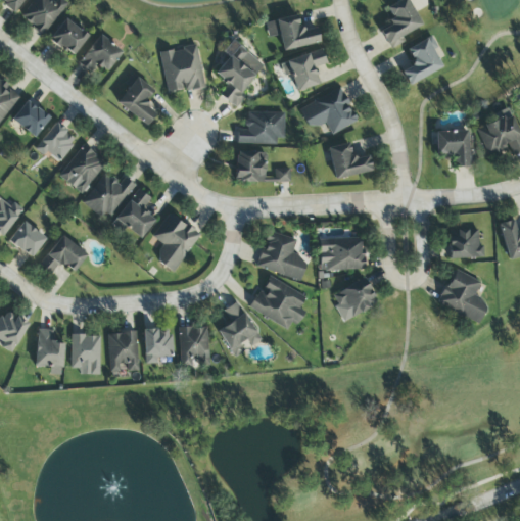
[(3,0),(17,11),(26,0),(3,0)]
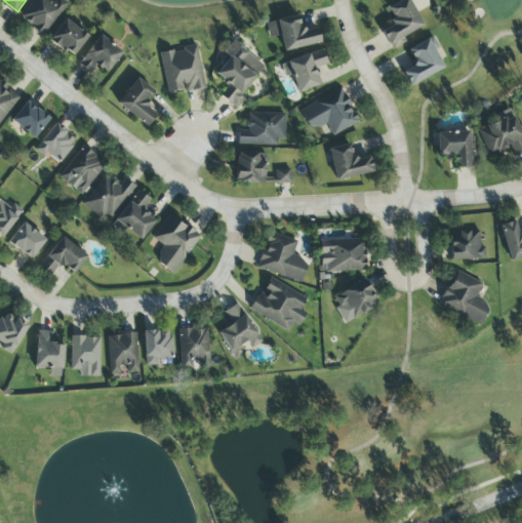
[(36,0),(24,16),(46,33),(69,4),(63,0),(36,0)]
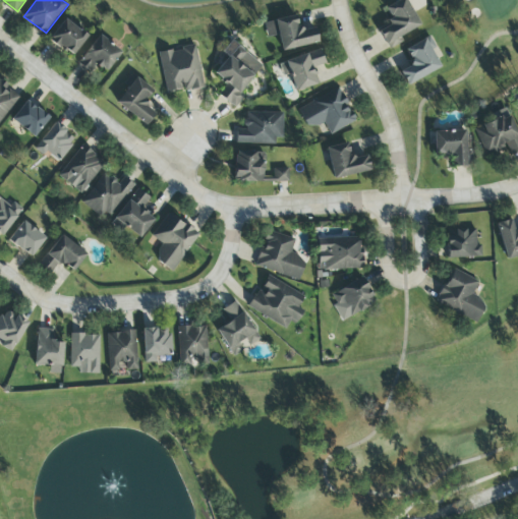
[(390,45),(423,25),(409,0),(398,0),(386,7),(394,22),(382,30),(390,45)]
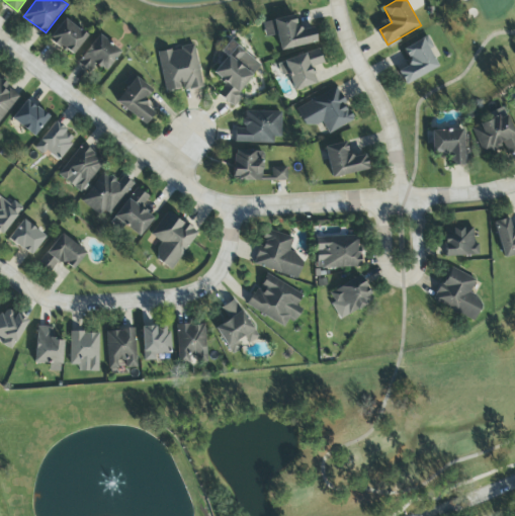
[(264,20),(267,35),(279,34),(281,49),(319,43),(316,26),(299,28),(296,14),(264,20)]
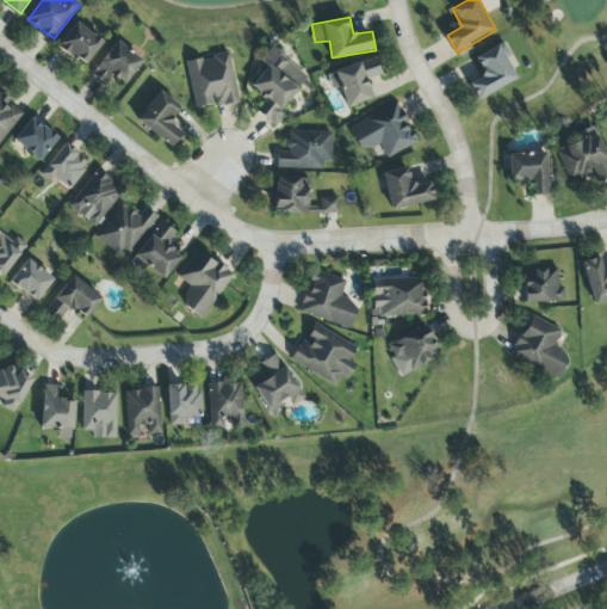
[(86,65),(105,42),(80,20),(60,44),(86,65)]
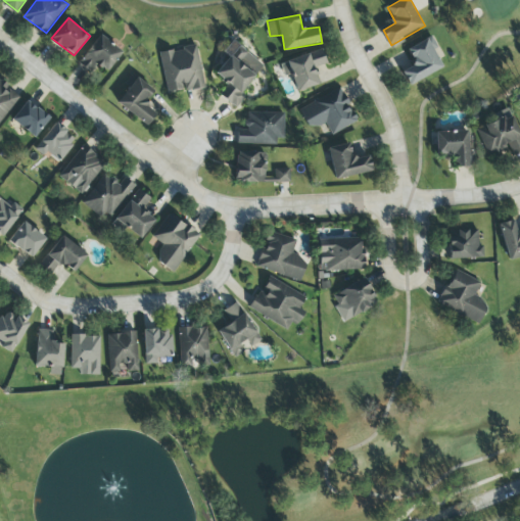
[(100,61),(109,68),(124,51),(103,34),(80,62),(92,72),(100,61)]
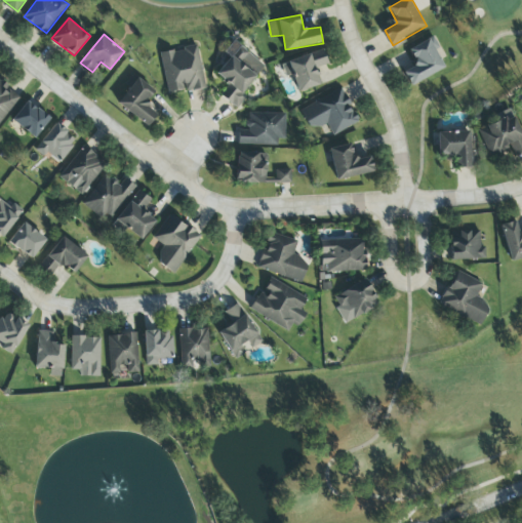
[(412,84),(447,66),(441,54),(444,52),(435,35),(410,48),(417,62),(404,69),(412,84)]
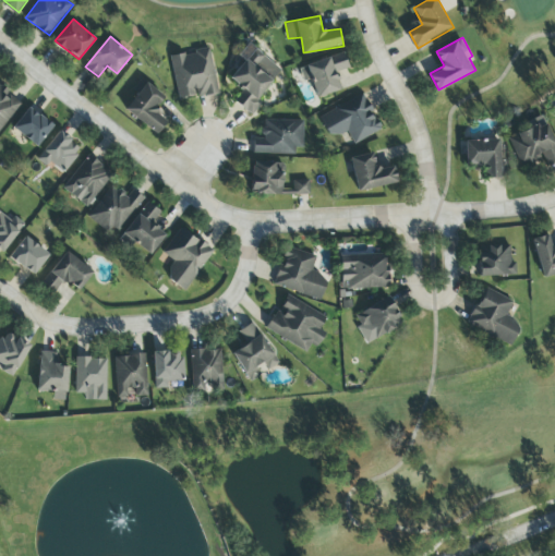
[(180,98),(198,95),(198,96),(220,93),(212,47),(172,55),(180,98)]
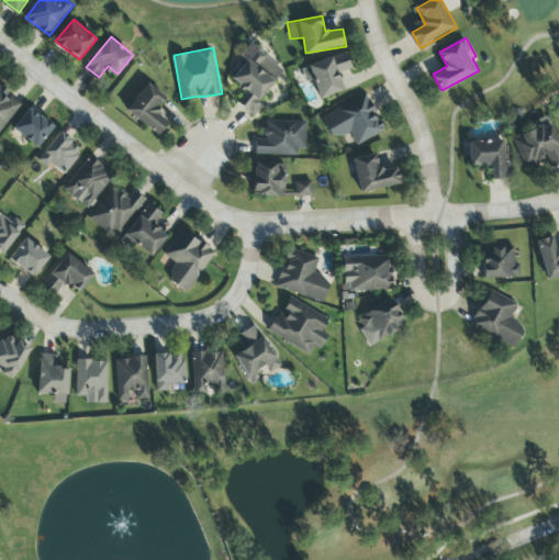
[(346,90),(339,71),(354,67),(348,52),(304,66),(309,80),(316,78),(322,97),(346,90)]
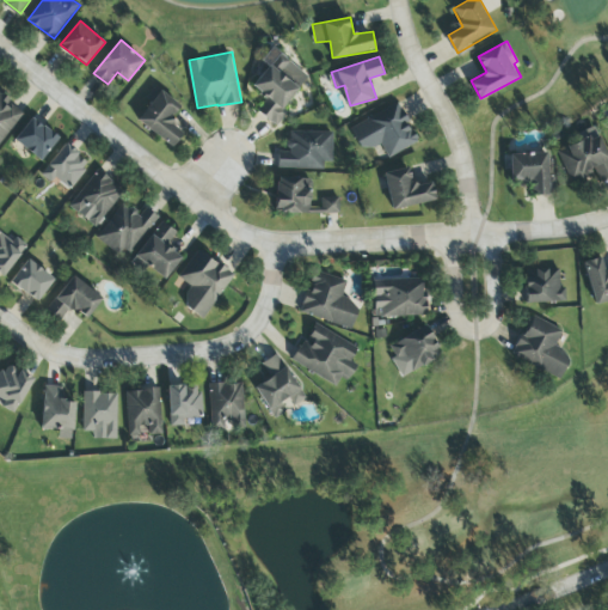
[(182,103),(157,85),(147,98),(152,102),(139,120),(174,146),(185,130),(171,120),(182,103)]
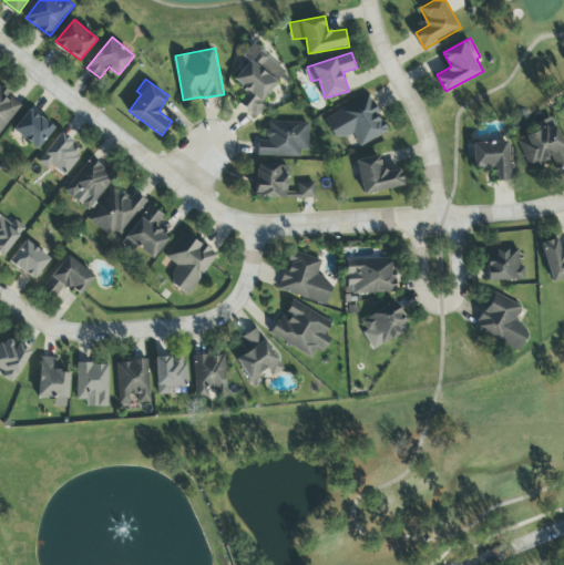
[(0,136),(24,102),(0,84),(0,136)]
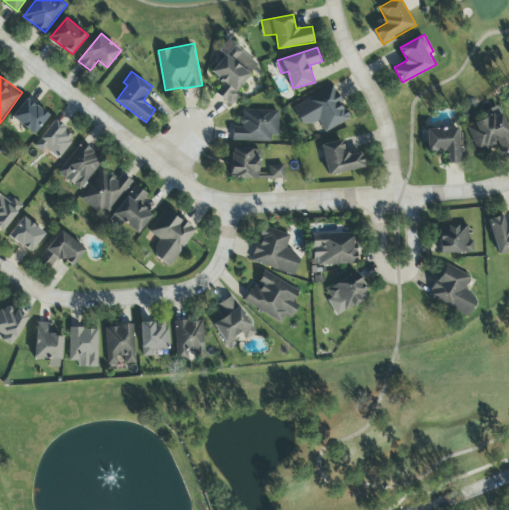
[(352,118),(336,85),(294,105),(305,126),(321,119),(326,130),(352,118)]
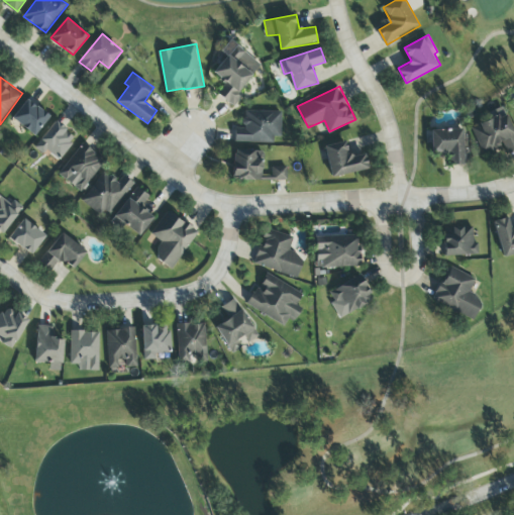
[(50,115),(28,98),(13,117),(36,134),(50,115)]
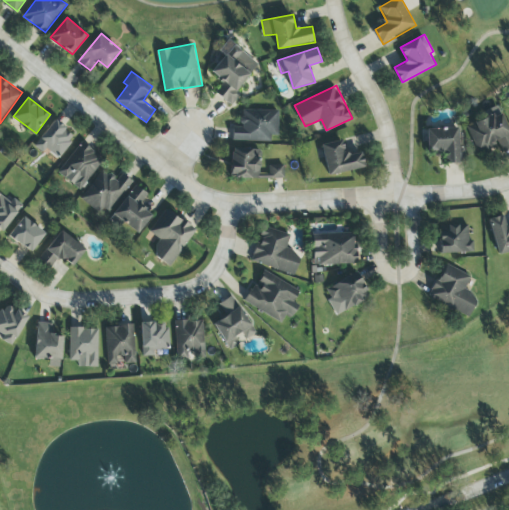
[(234,139),(272,140),(272,134),(280,134),(280,109),(244,108),(243,126),(235,126),(234,139)]
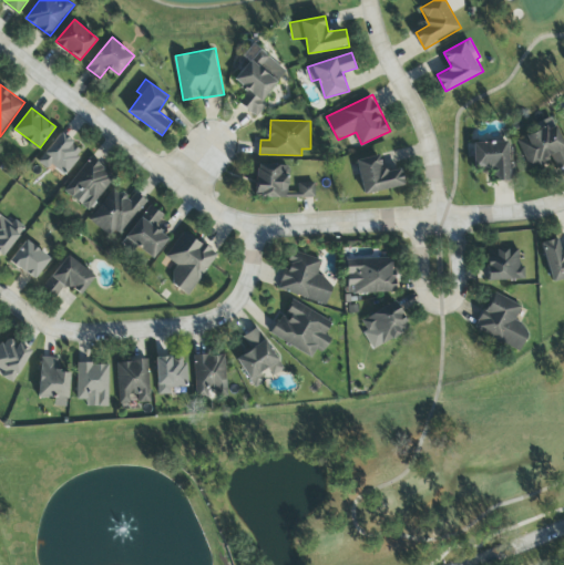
[(519,137),(531,166),(554,156),(559,167),(563,165),(563,136),(557,122),(519,137)]
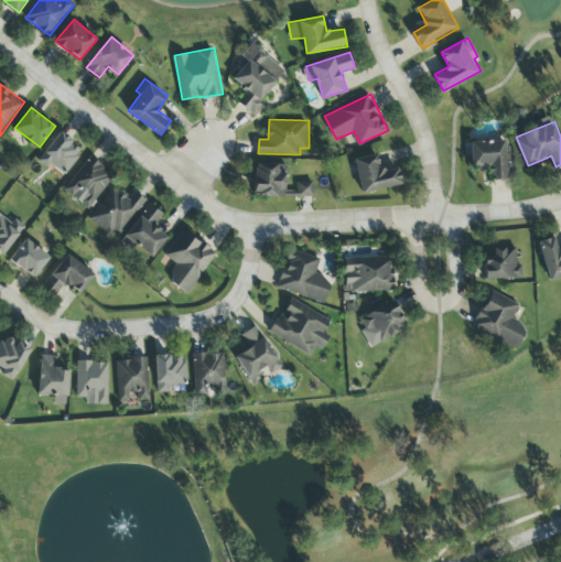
[(40,159),(50,166),(53,163),(66,173),(85,149),(62,131),(40,159)]
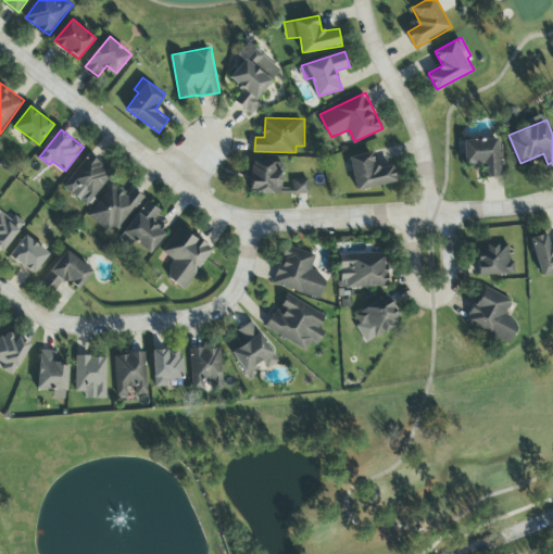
[(465,138),(466,165),(487,164),(487,176),(507,175),(506,160),(501,160),(500,138),(465,138)]
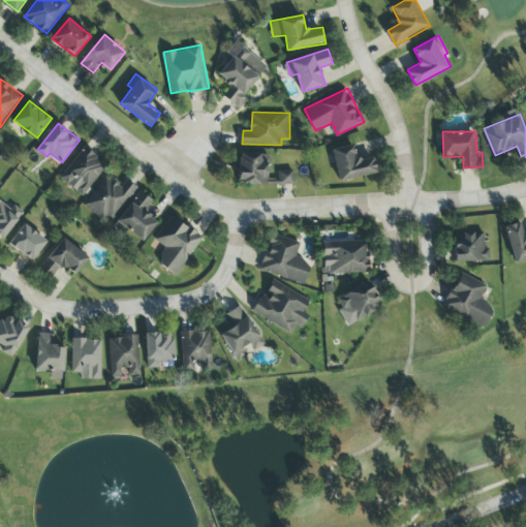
[(334,148),(341,181),(378,172),(374,155),(359,159),(356,144),(334,148)]
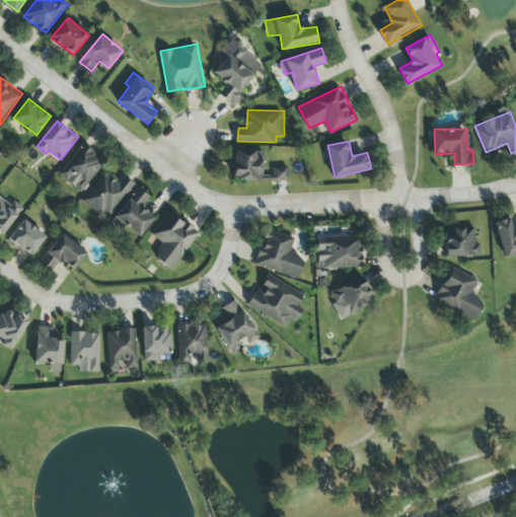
[(60,172),(81,192),(107,162),(86,143),(60,172)]
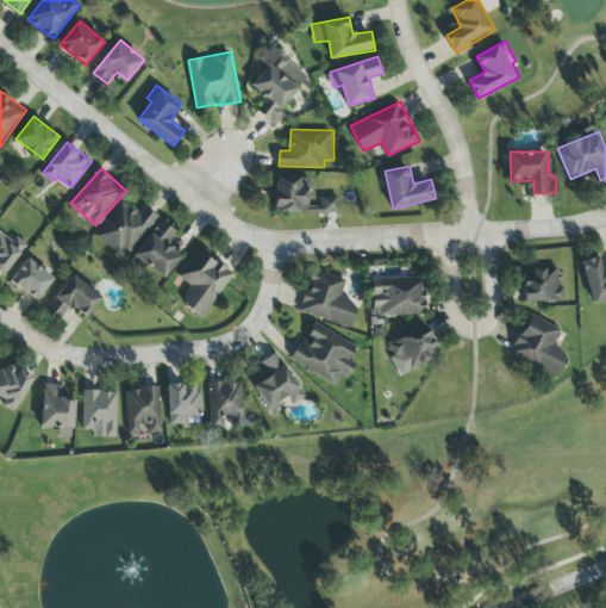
[(311,212),(311,177),(277,175),(276,210),(311,212)]
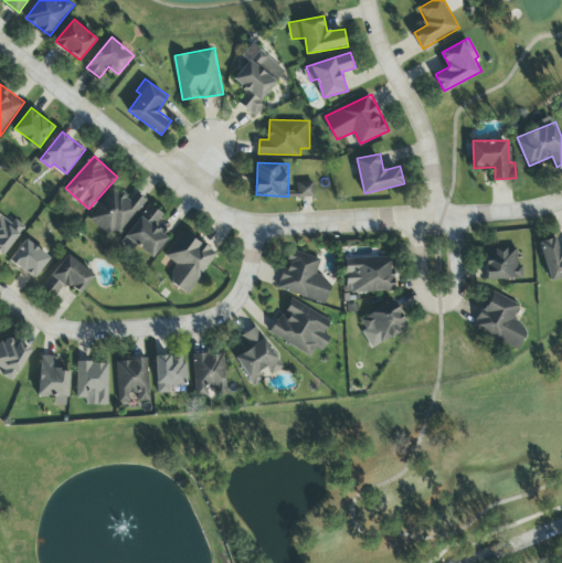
[(316,195),(315,180),(300,181),(300,195),(316,195)]
